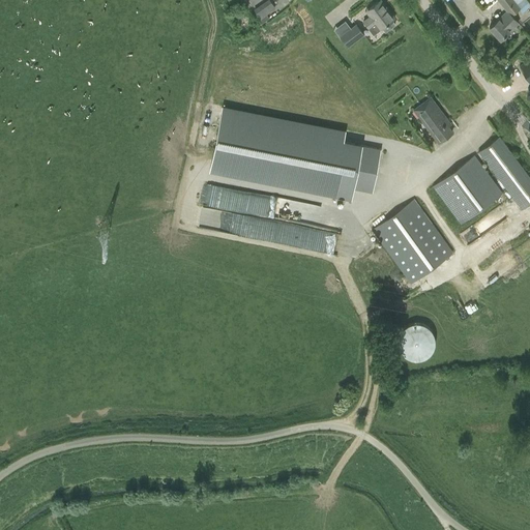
[(264,15),(275,8),(269,0),(267,0),(259,6),(264,15)]
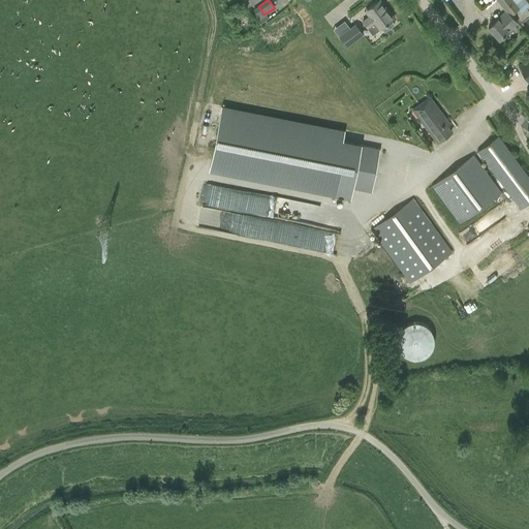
[(378,0),(365,9),(369,16),(362,21),(367,28),(374,23),(378,29),(381,27),(384,31),(395,25),(392,21),(394,19),(380,0),(378,0)]
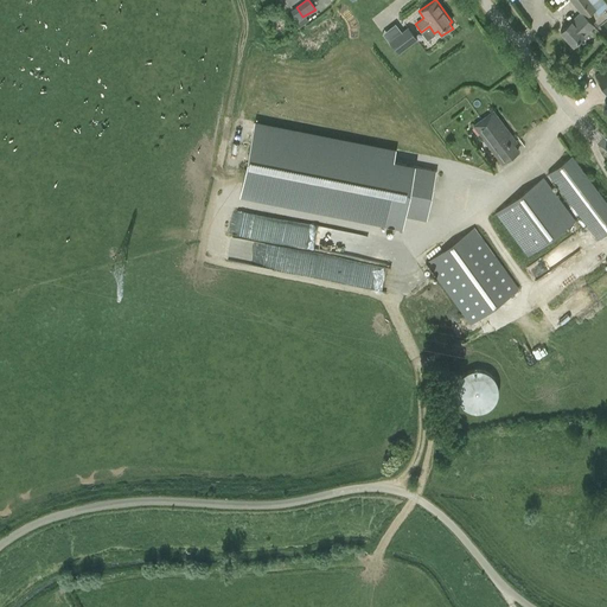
[(606,4),(604,0),(570,0),(581,13),(561,30),(573,45),(585,36),(583,33),(593,25),(586,17),(595,10),(599,13),(606,6),(606,4)]
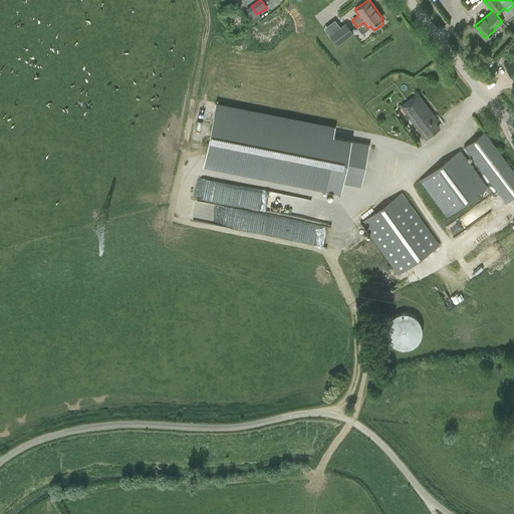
[(337,46),(353,33),(346,23),(329,36),(337,46)]
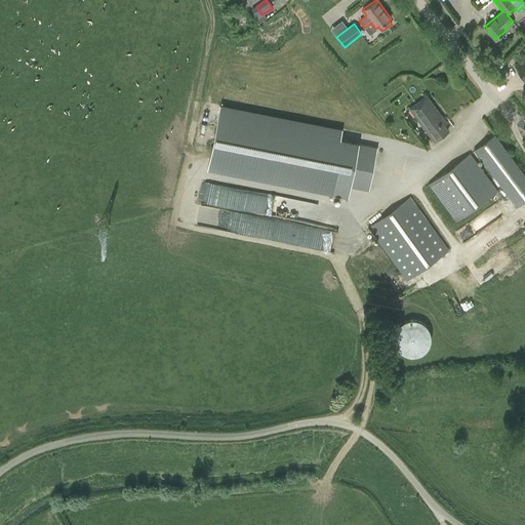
[(524,57),(515,65),(524,81),(524,57)]
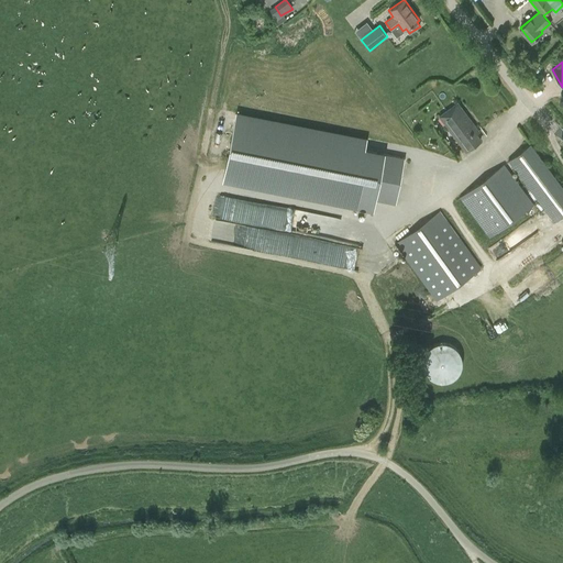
[(457,103),(439,117),(465,152),(481,141),(475,133),(477,131),(457,103)]
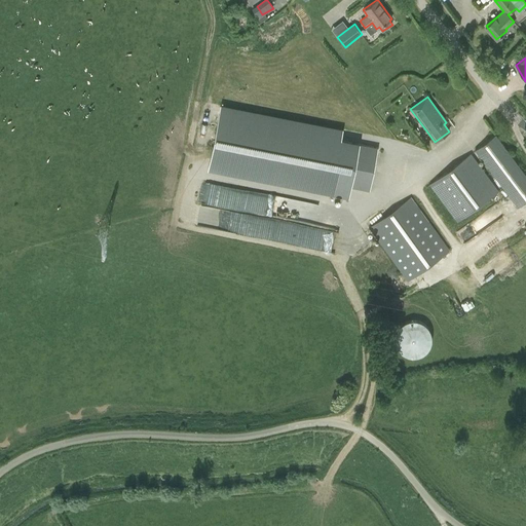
[(220,105),(208,171),(348,198),(350,187),(370,191),(378,147),(360,144),(360,142),(341,139),(342,128),(220,105)]
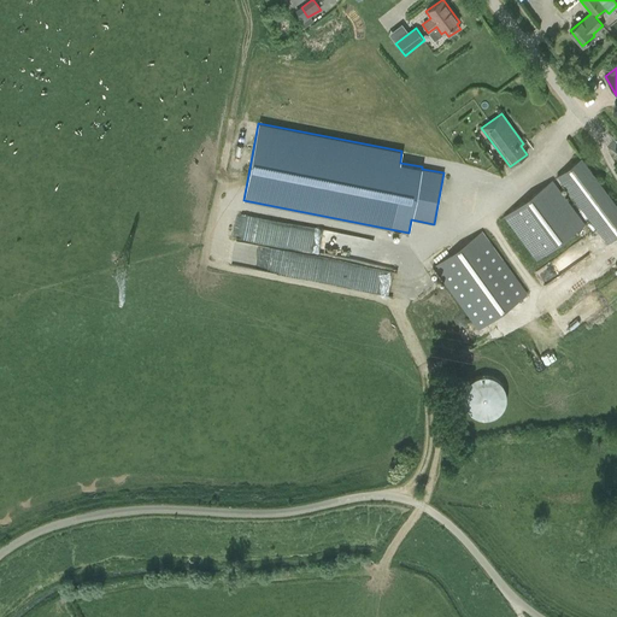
[(557,176),(607,244),(616,235),(616,205),(581,158),(557,176)]
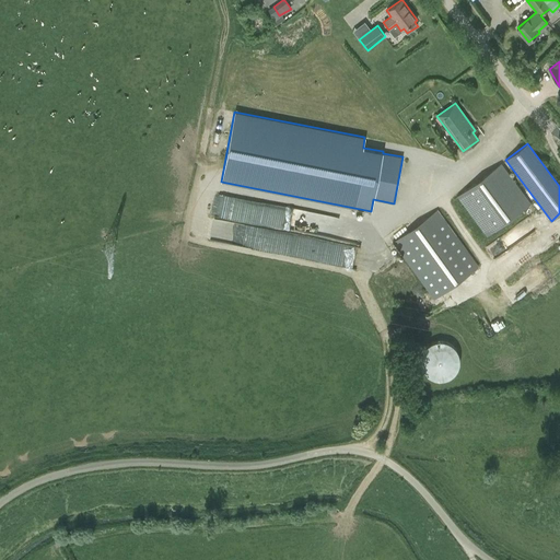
[(458,196),(487,235),(531,202),(501,163),(458,196)]
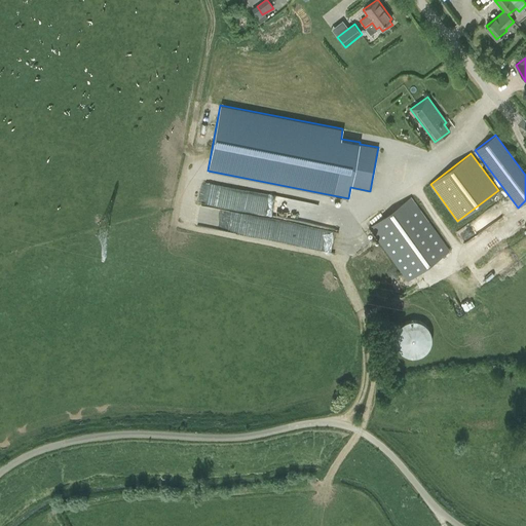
[(203,193),(234,200),(236,187),(205,181),(203,193)]
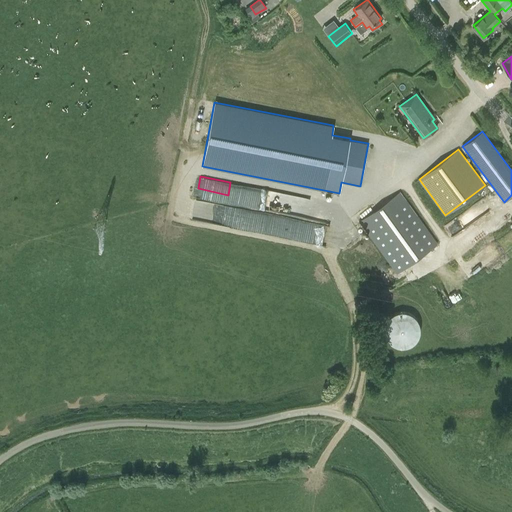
[(360,221),(397,273),(437,244),(400,192),(360,221)]
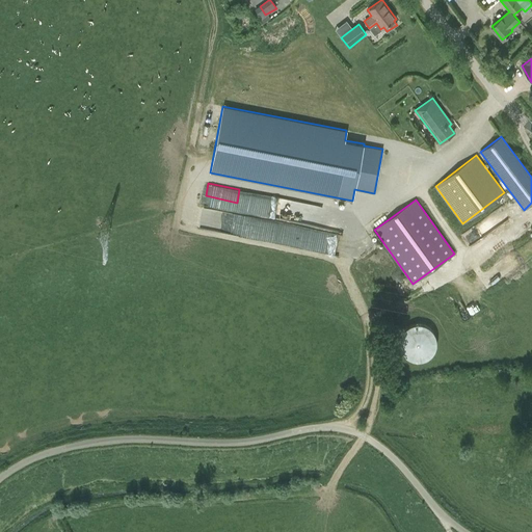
[(313,212),(313,210),(316,210),(316,205),(299,203),(298,210),(313,212)]
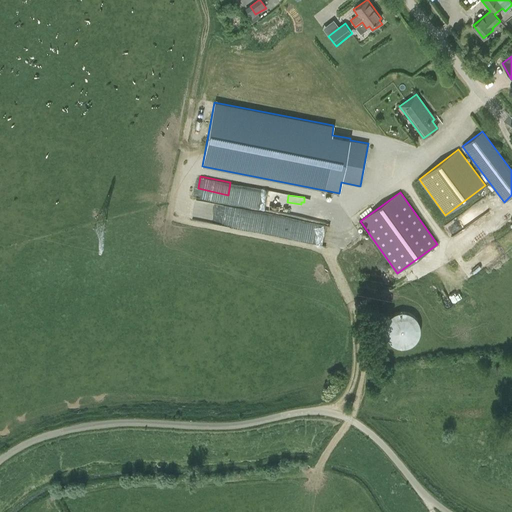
[(255,217),(256,209),(199,200),(196,219),(241,227),(242,220),(244,221),(245,215),(255,217)]
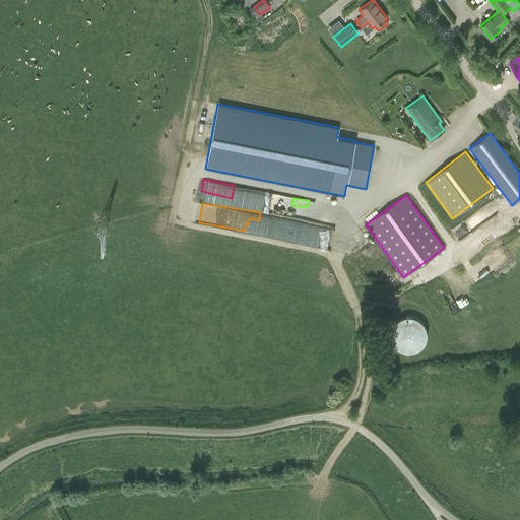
[(413,317),(409,317),(405,317),(402,318),(398,320),(396,322),(393,325),(392,328),(391,332),(391,336),(391,339),(393,343),(395,346),(398,349),(401,351),(404,352),(408,352),(412,352),(416,351),(419,349),(423,347),(425,344),(427,340),(427,337),(427,333),(427,329),(425,326),(423,323),(420,320),(416,318),(413,317)]
